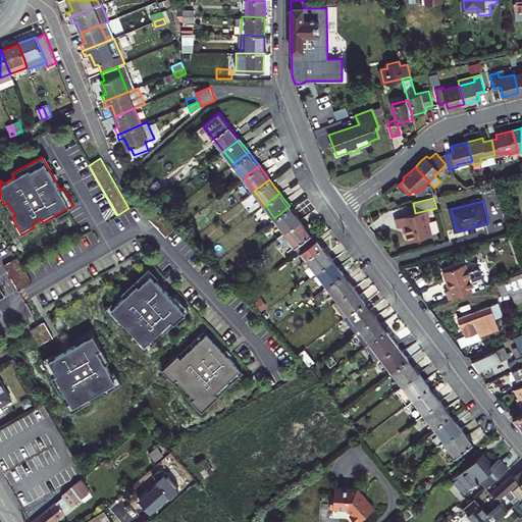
[(274,218),(285,231),(300,220),(295,213),(290,206),(274,218)]
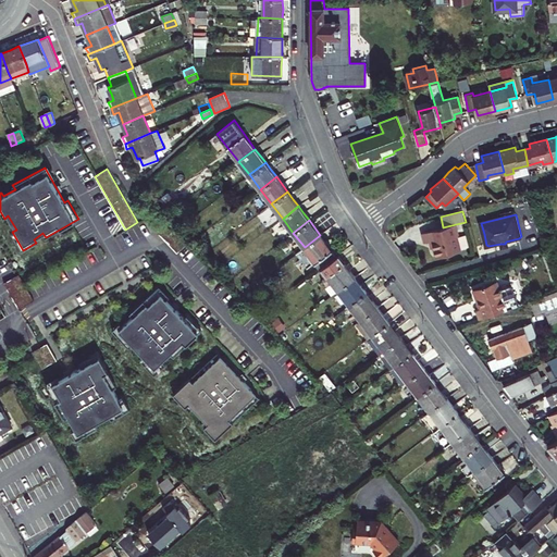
[(443,227),(422,233),(423,237),(425,242),(430,240),(431,244),(432,244),(436,257),(461,251),(457,235),(459,235),(456,224),(443,227)]
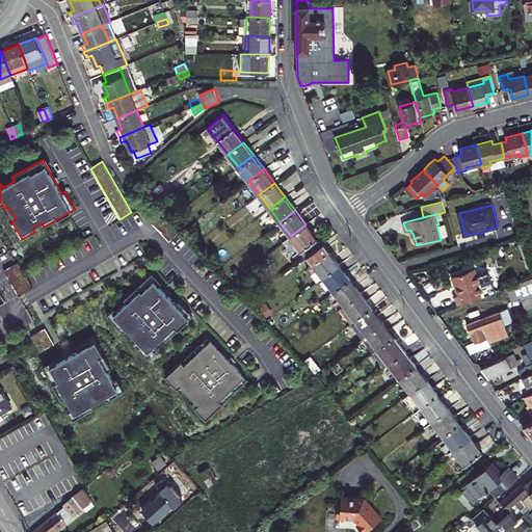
[(291,236),(307,257),(322,245),(314,235),(306,224),(291,236)]
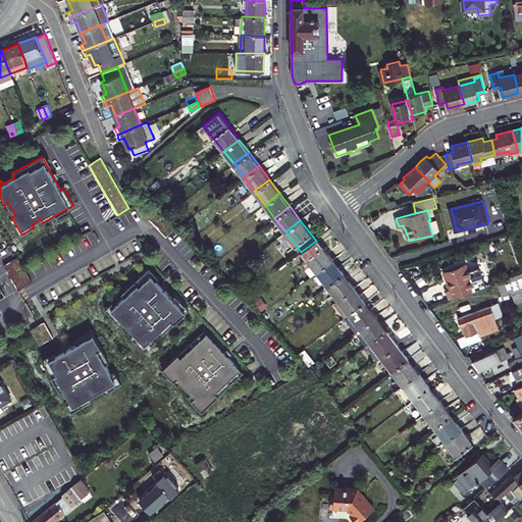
[(316,241),(301,252),(306,259),(306,258),(316,272),(332,260),(327,253),(322,246),(320,247),(316,241)]
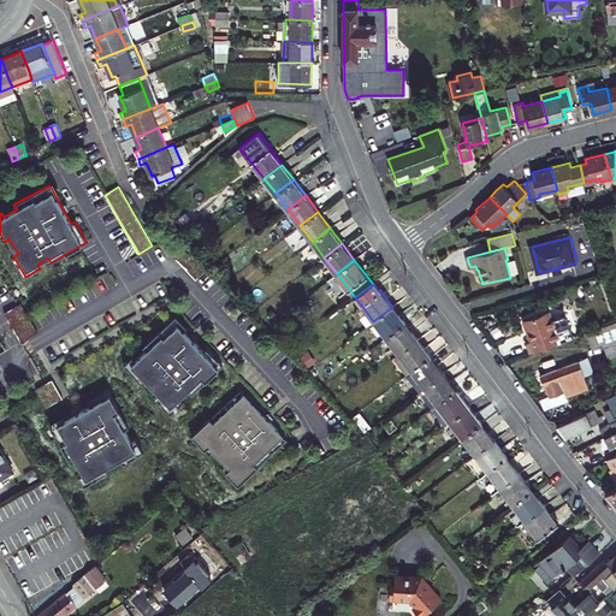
[(37,332),(22,303),(4,313),(21,342),(37,332)]
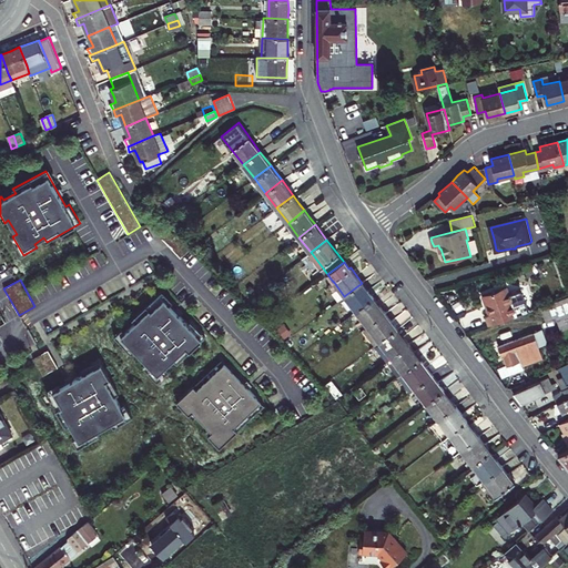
[(344,296),(333,281),(333,282),(330,284),(341,298),(344,296)]
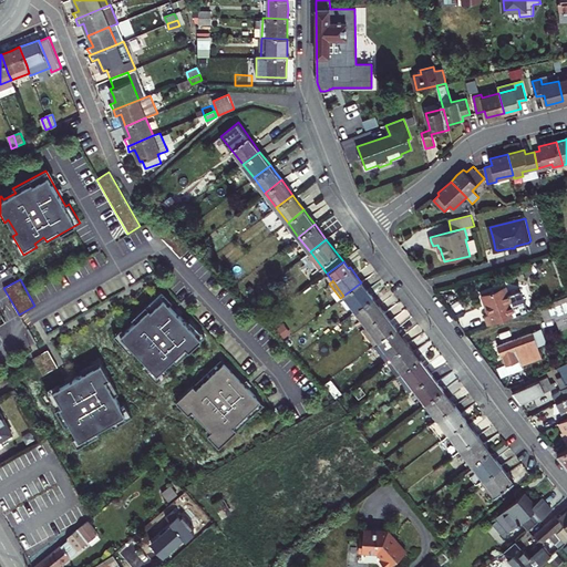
[(343,296),(356,310),(373,297),(368,290),(361,282),(343,296)]
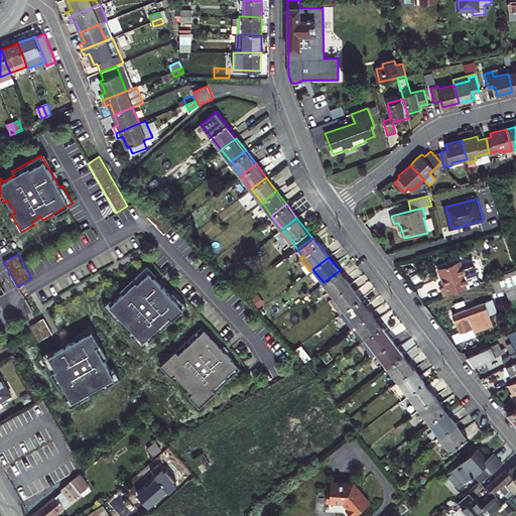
[(441,286),(444,295),(480,282),(473,264),(462,268),(460,260),(438,268),(441,277),(444,285),(441,286)]
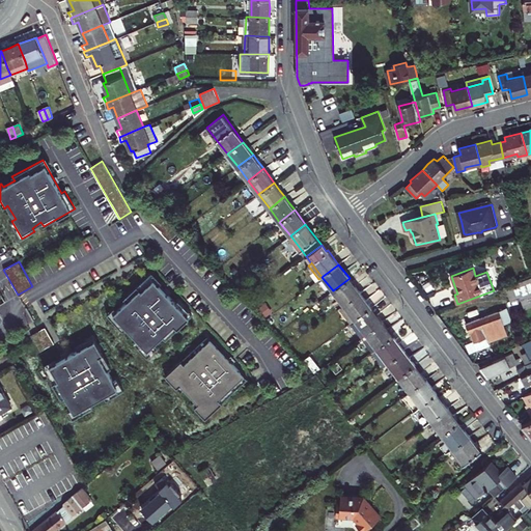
[(175,303),(148,275),(136,286),(123,299),(127,302),(117,310),(114,308),(107,314),(122,331),(127,328),(137,339),(134,342),(147,357),(158,346),(155,343),(163,336),(166,339),(192,314),(178,300),(175,303)]
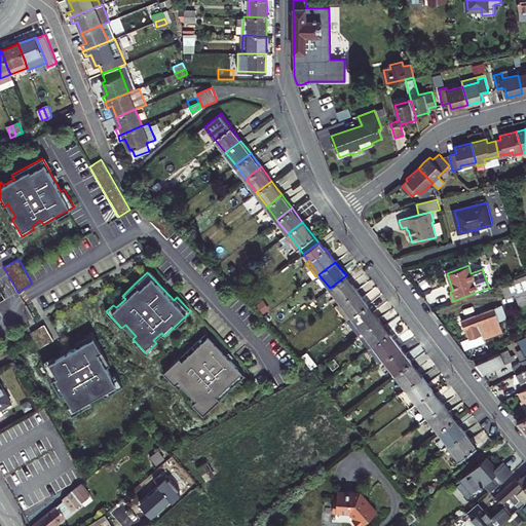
[(525,274),(501,284),(506,297),(516,294),(521,306),(525,304),(525,274)]
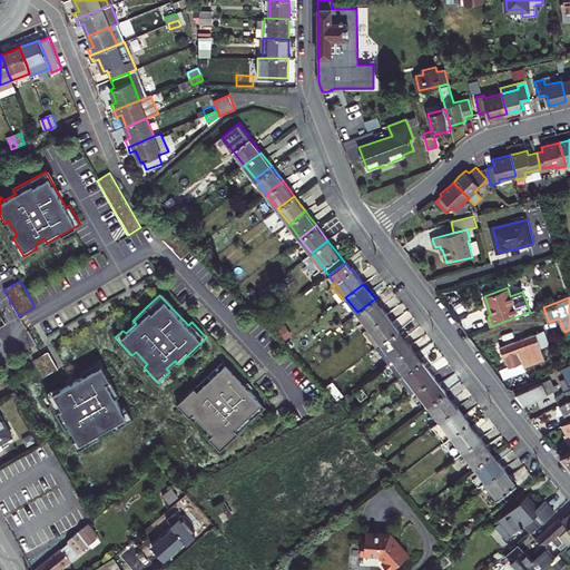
[(375,298),(357,312),(369,327),(386,314),(381,306),(375,298)]
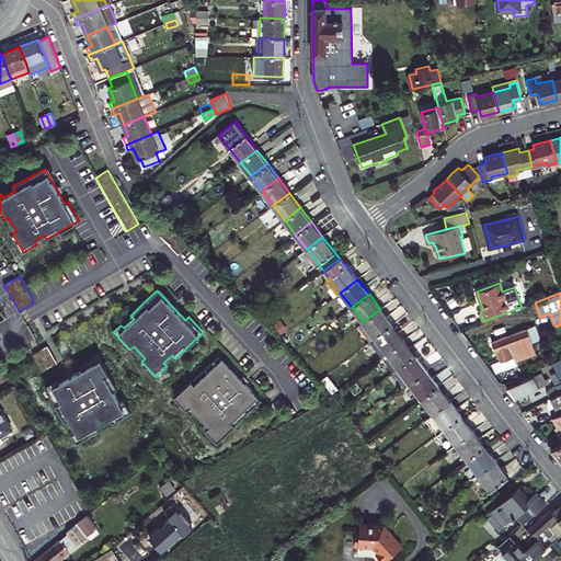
[(363,322),(375,338),(392,324),(387,317),(380,309),(363,322)]
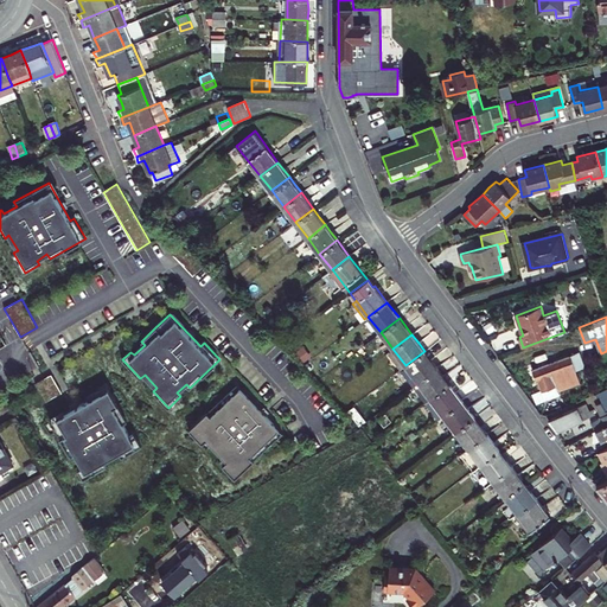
[(406,365),(419,383),(438,369),(430,359),(425,351),(406,365)]
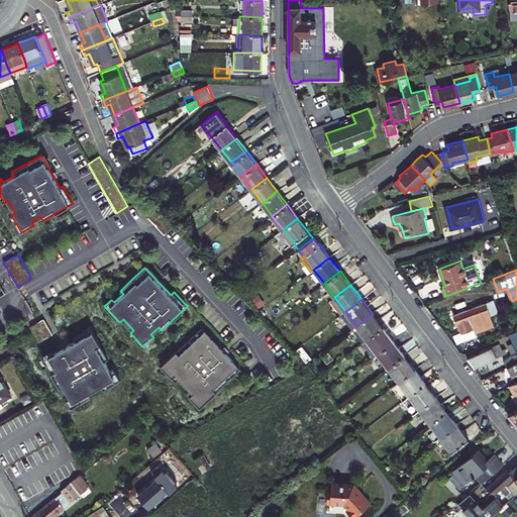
[(493,301),(453,315),(456,323),(457,323),(459,328),(461,333),(475,329),(476,332),(493,325),(490,315),(497,312),(493,301)]
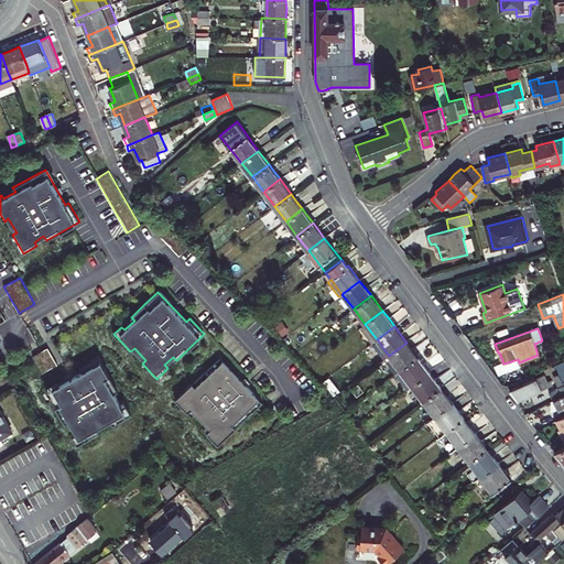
[(407,343),(389,356),(400,370),(414,359),(418,357),(412,349),(407,343)]
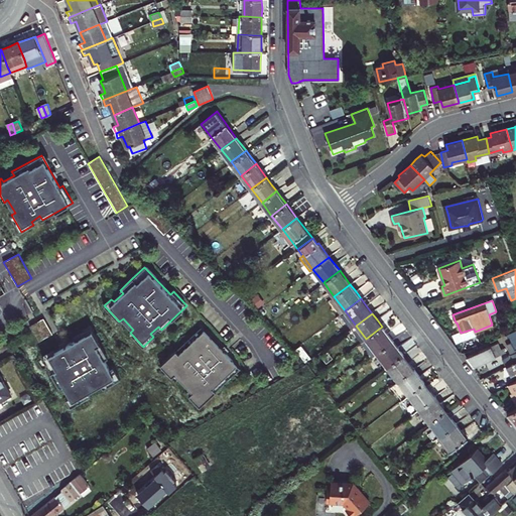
[(29,326),(38,342),(53,334),(43,317),(29,326)]
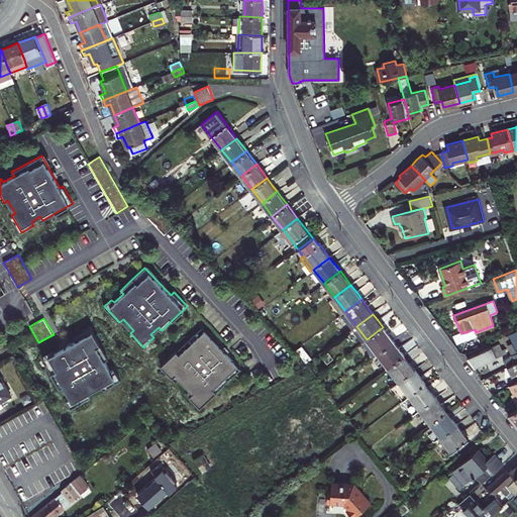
[(203,406),(243,368),(204,326),(164,365),(179,381),(182,378),(193,389),(190,392),(203,406)]
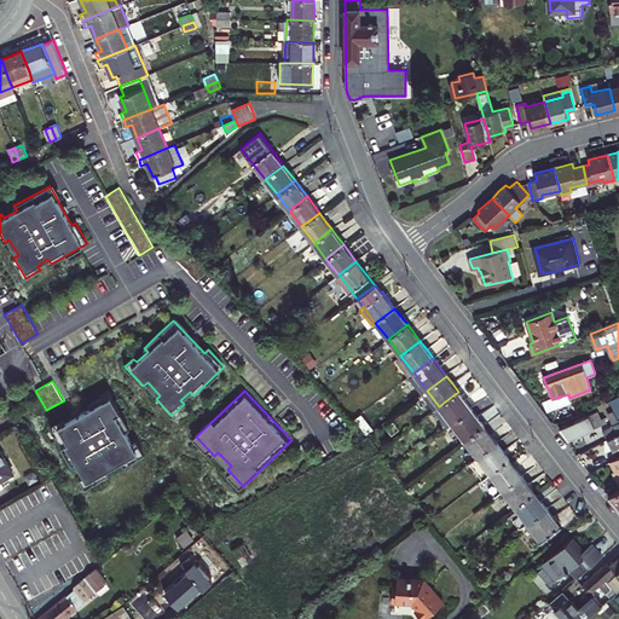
[(91,408),(52,431),(71,466),(76,463),(84,476),(80,479),(85,489),(108,475),(105,470),(121,462),(123,466),(144,455),(136,439),(131,443),(125,432),(129,429),(109,392),(88,404),(91,408)]
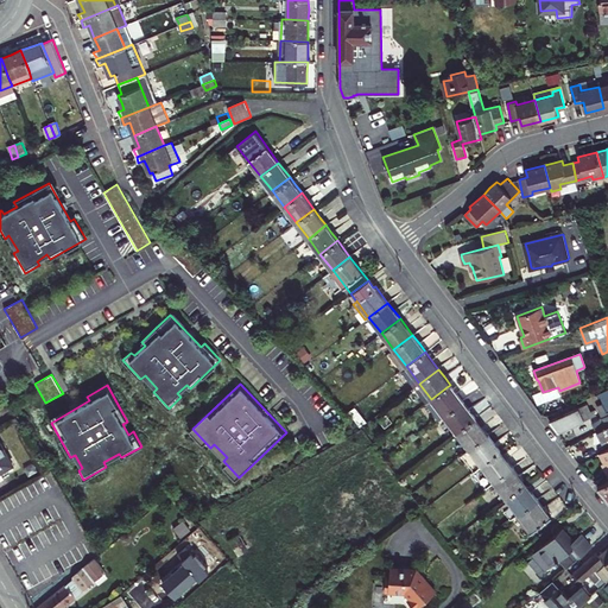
[(431,399),(443,416),(450,411),(462,401),(456,393),(450,385),(447,387),(431,399)]
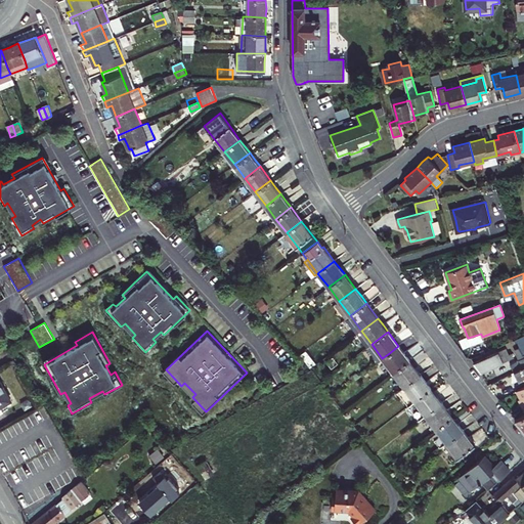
[(481,334),(468,338),(469,342),(482,337),(481,334)]
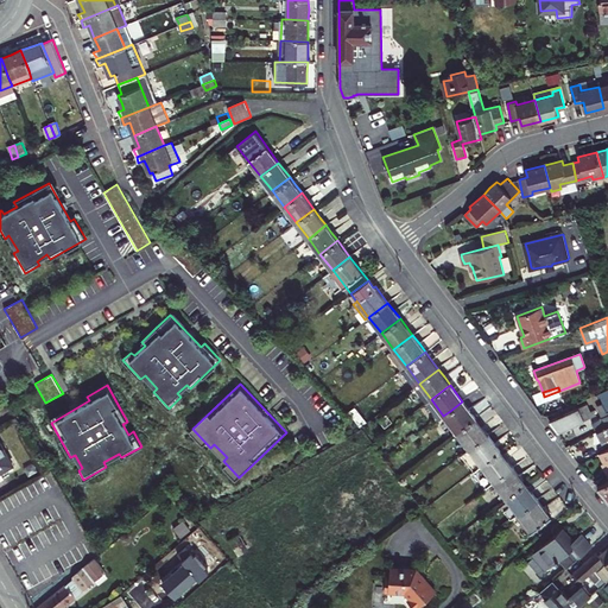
[(607,424),(602,429),(596,431),(599,437),(602,443),(607,439),(607,388),(599,393),(603,403),(607,412),(607,424)]
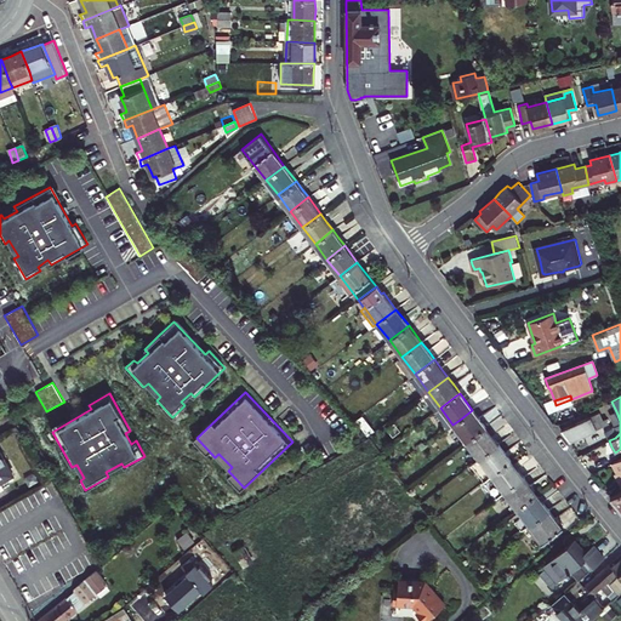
[(453,425),(466,442),(485,427),(479,419),(472,410),(460,420),(453,425)]
